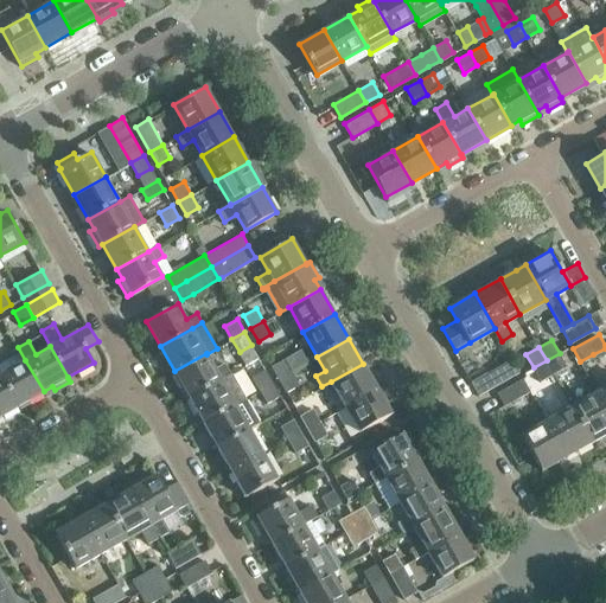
[(206,353),(174,371),(189,396),(221,378),(230,372),(224,363),(215,369),(206,354),(206,353)]
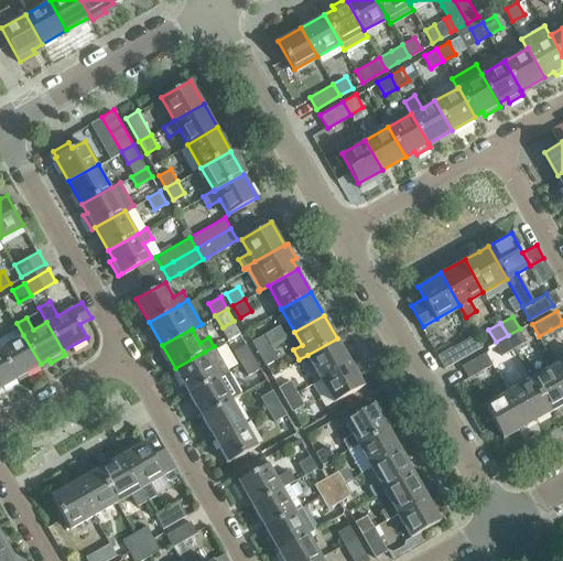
[(515,347),(527,340),(520,328),(508,335),(515,347)]
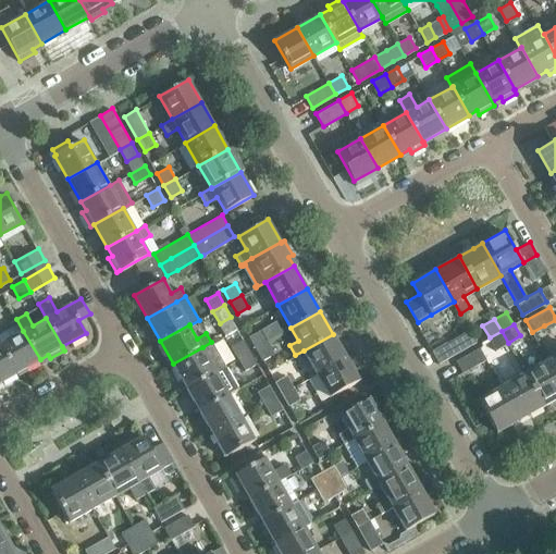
[(256,347),(268,341),(261,329),(249,335),(256,347)]
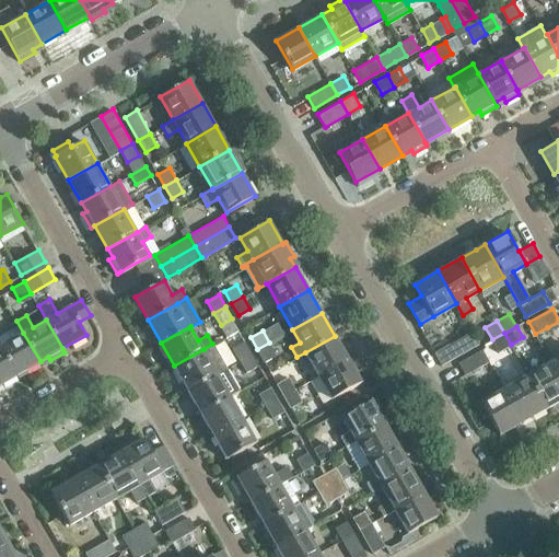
[(441,364),(455,357),(479,343),(473,331),(434,352),(441,364)]
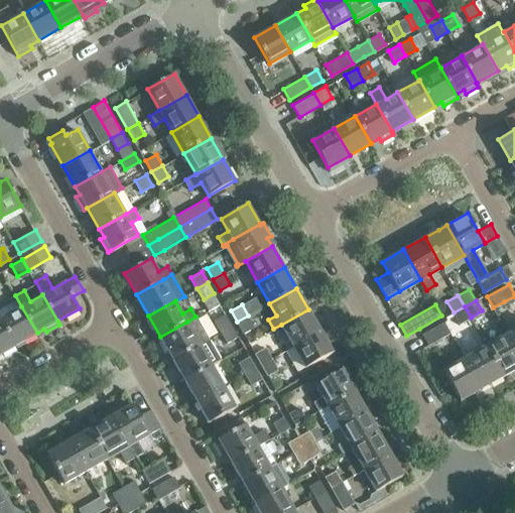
[(16,345),(37,333),(21,306),(0,318),(16,345)]
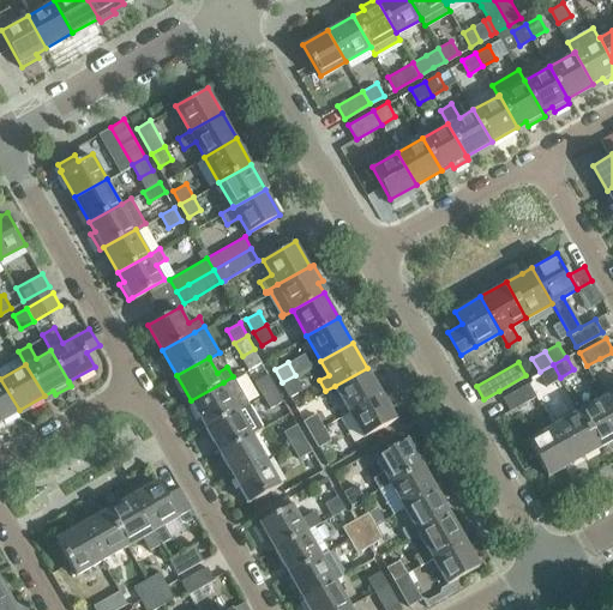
[(547,385),(560,378),(553,364),(540,372),(547,385)]
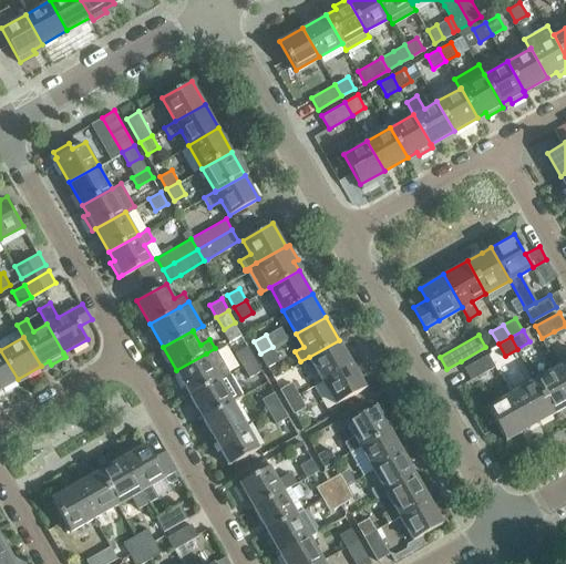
[(352,363),(339,340),(309,357),(322,380),(352,363)]
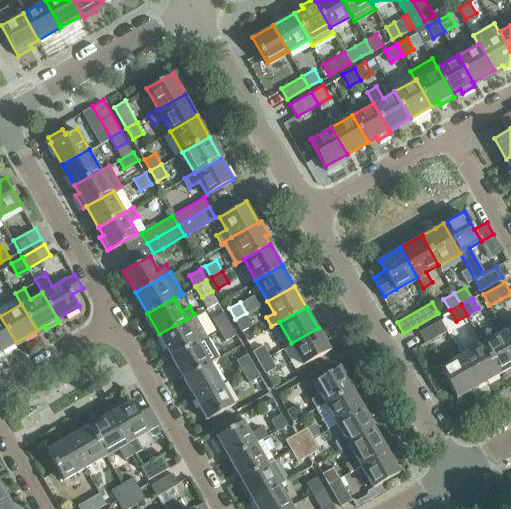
[(219,328),(230,322),(224,311),(213,317),(219,328)]
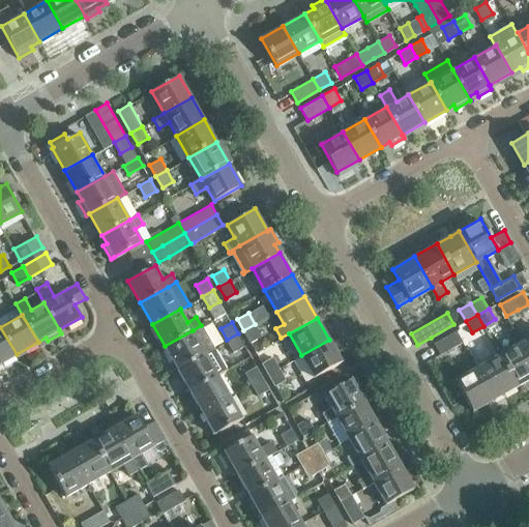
[(250,342),(261,335),(255,324),(243,330),(250,342)]
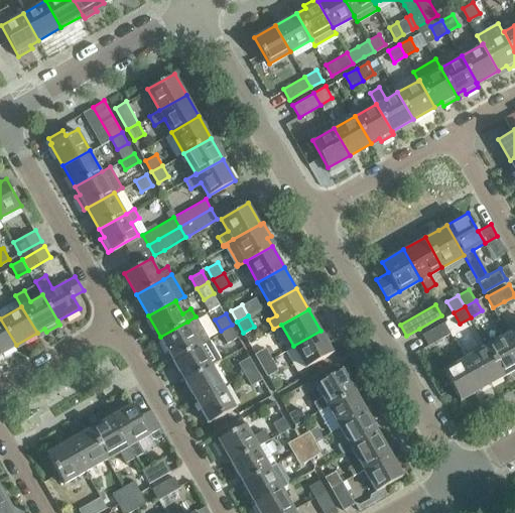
[(187,322),(160,337),(172,358),(200,343),(200,344),(209,339),(196,316),(187,322)]
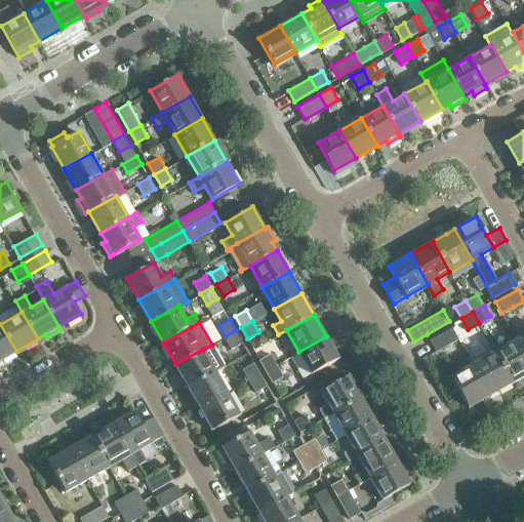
[(0,359),(16,351),(0,324),(0,323),(0,359)]
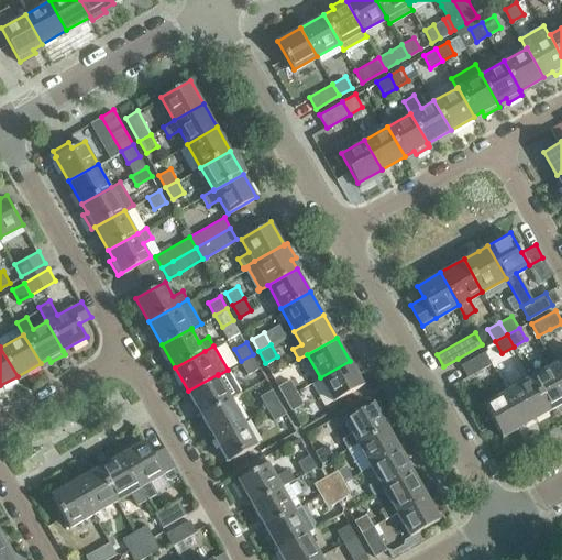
[(469,376),(480,370),(492,362),(485,350),(461,364),(469,376)]
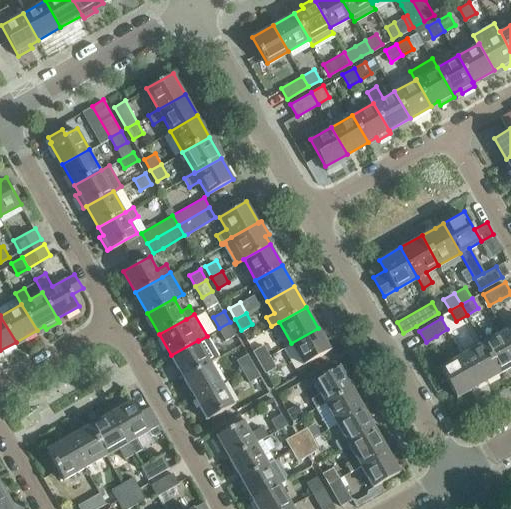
[(225,339),(236,333),(230,322),(219,328),(225,339)]
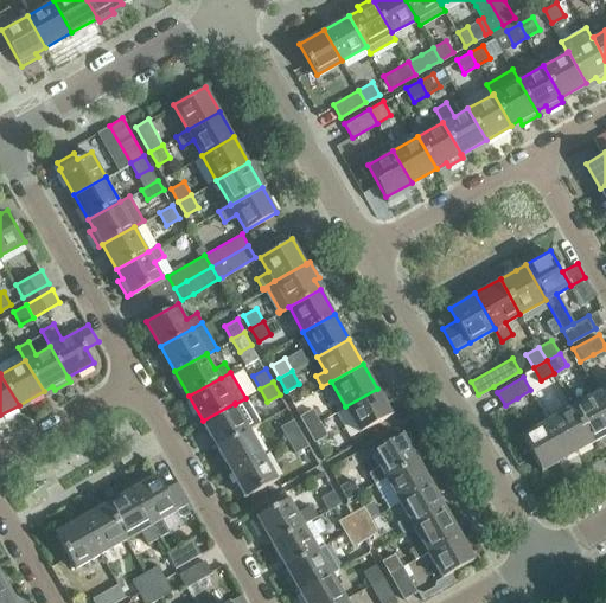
[(391,414),(377,389),(345,406),(361,431),(391,414)]
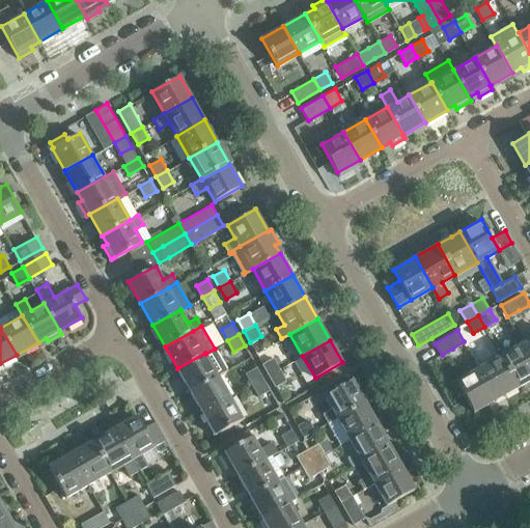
[(529,355),(523,343),(501,356),(519,386),(529,380),(529,355)]
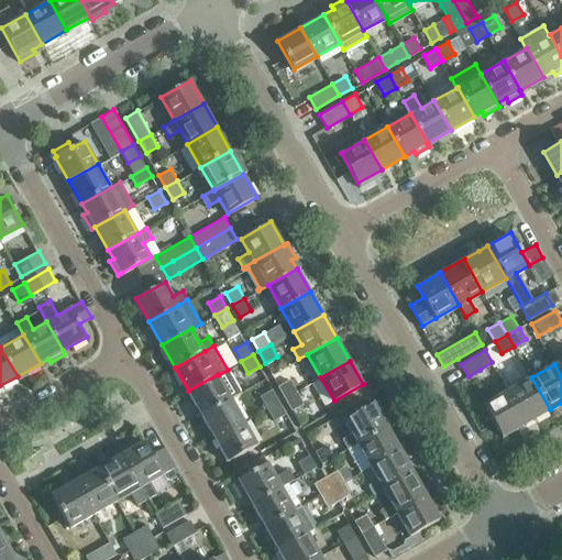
[(240,393),(228,370),(218,375),(218,374),(188,391),(201,415),(231,398),(240,393)]
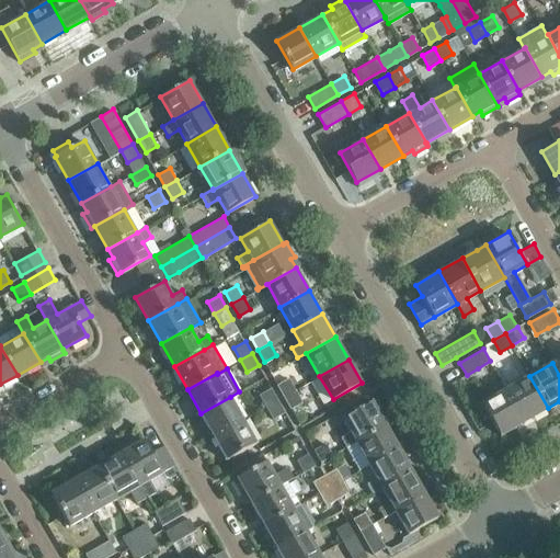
[(548,408),(529,376),(505,389),(524,421),(533,417),(548,408)]
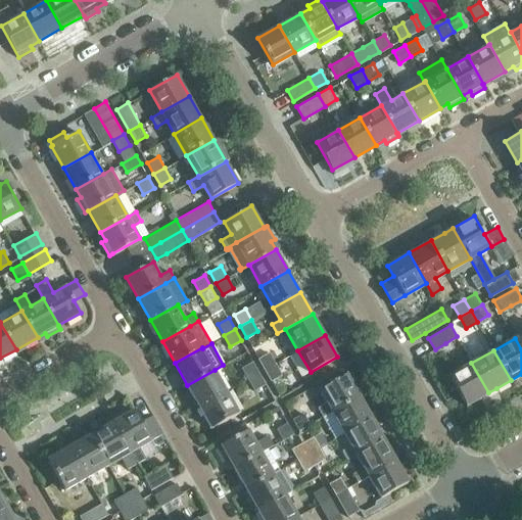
[(265,369),(276,363),(270,351),(258,358),(265,369)]
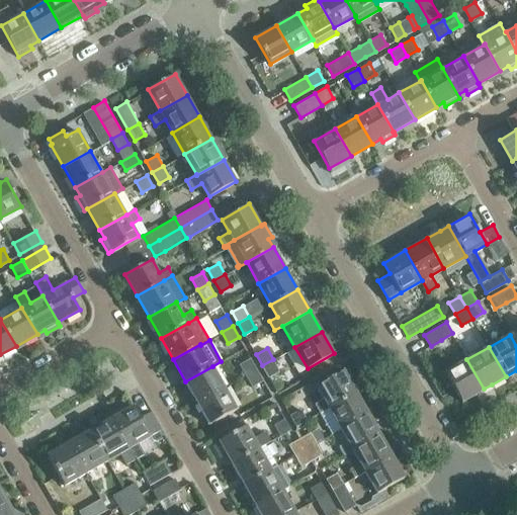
[(246,374),(257,368),(250,357),(240,363),(246,374)]
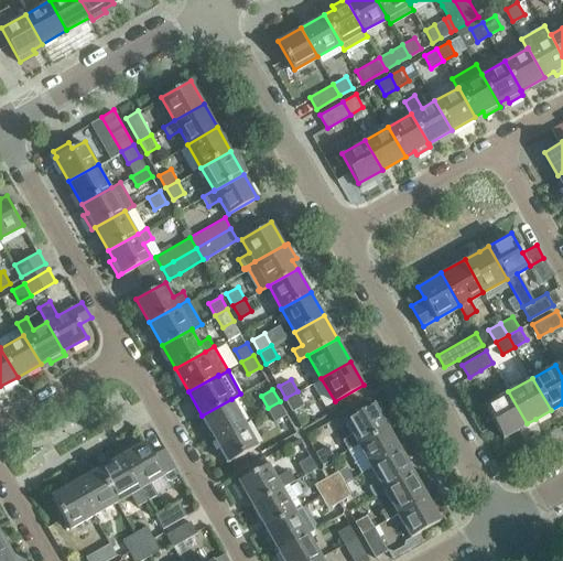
[(292,410),(304,403),(298,391),(285,398),(292,410)]
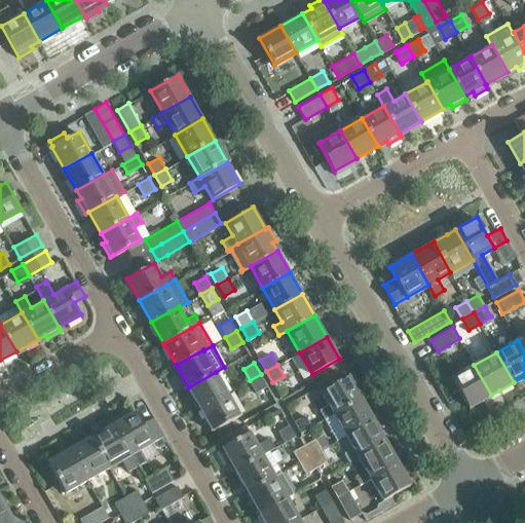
[(491,396),(491,395),(474,365),(452,377),(470,408),(491,396)]
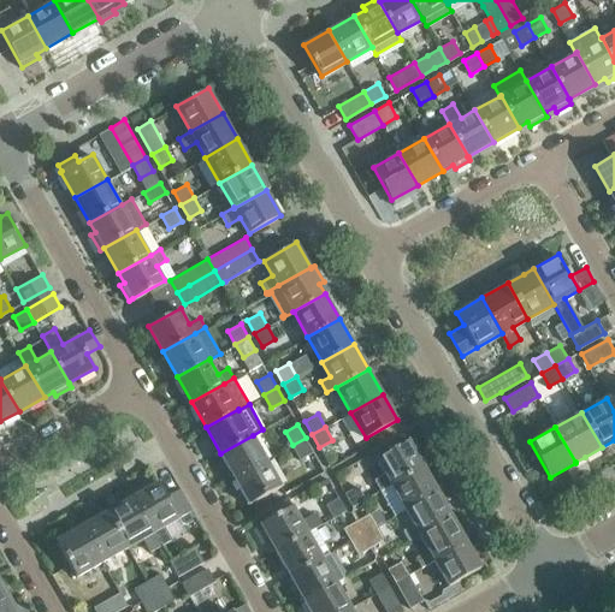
[(253,435),(220,453),(235,479),(267,461),(253,435)]
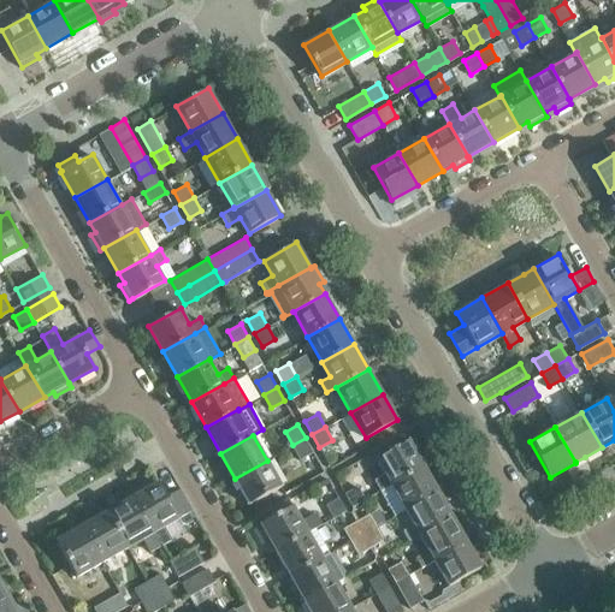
[(300,458),(313,451),(306,438),(293,445),(300,458)]
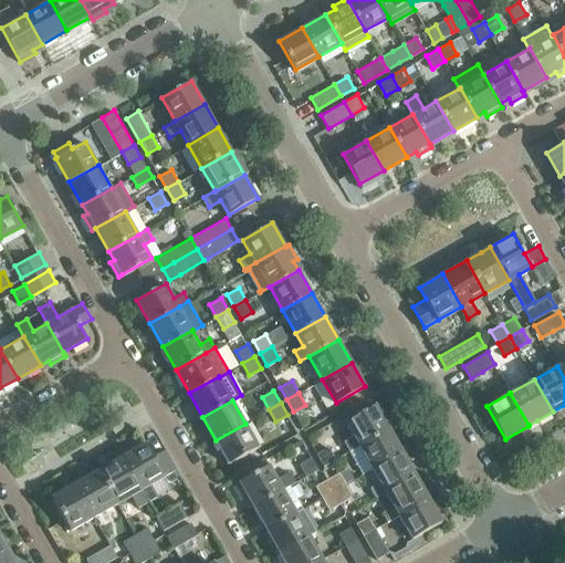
[(376,405),(375,404),(346,420),(354,435),(345,440),(349,450),(359,445),(388,428),(384,419),(387,417),(379,403),(376,405)]
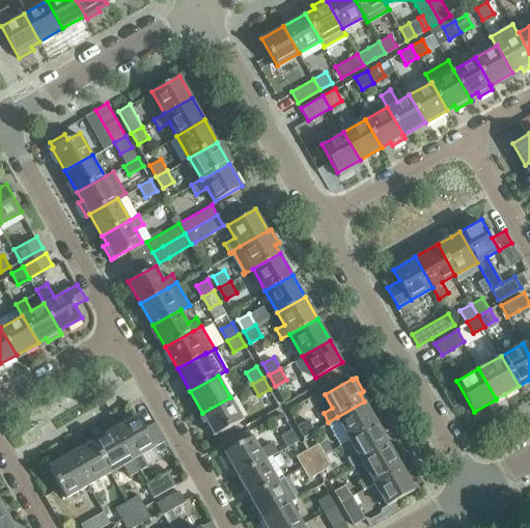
[(243,419),(230,397),(202,413),(215,435),(243,419)]
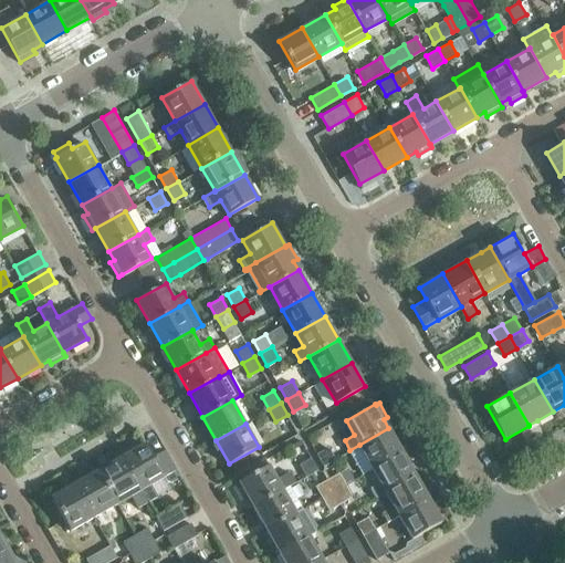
[(359,445),(373,468),(401,451),(388,428),(359,445)]
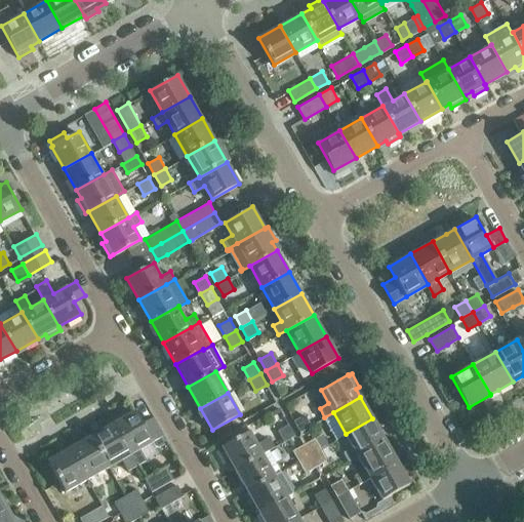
[(114,424),(131,453),(137,465),(146,459),(139,448),(153,441),(155,444),(160,446),(168,442),(154,416),(143,424),(135,411),(114,424)]
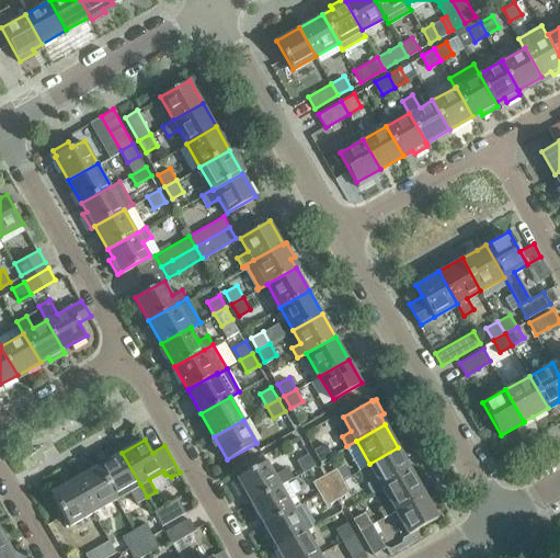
[(321,462),(333,454),(326,443),(315,450),(321,462)]
